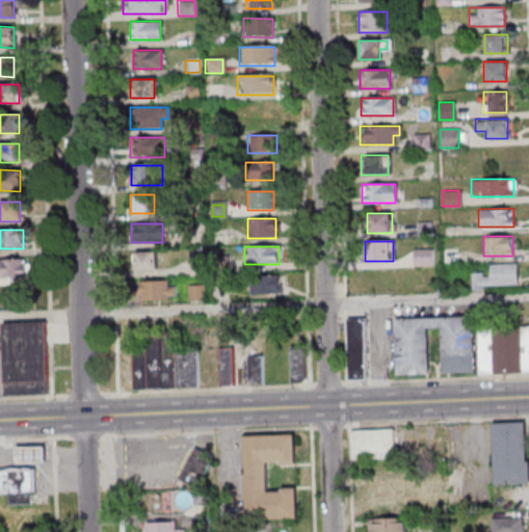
[(442,265),(457,264),(456,248),(442,248),(442,265)]
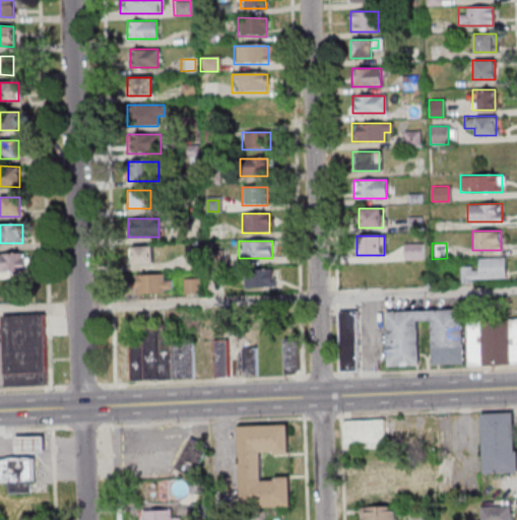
[(421,244),(402,244),(402,260),(421,260),(421,244)]
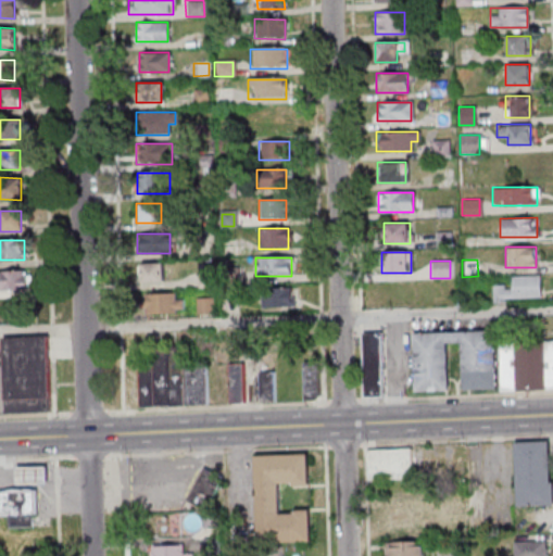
[(161,263),(139,263),(139,283),(161,283),(161,263)]
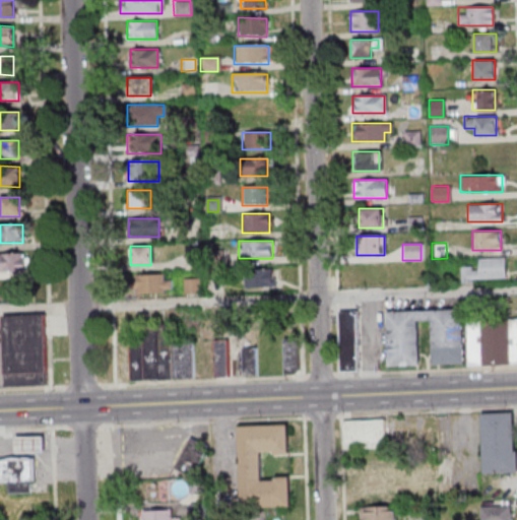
[(0,272),(25,272),(25,255),(0,254),(0,272)]
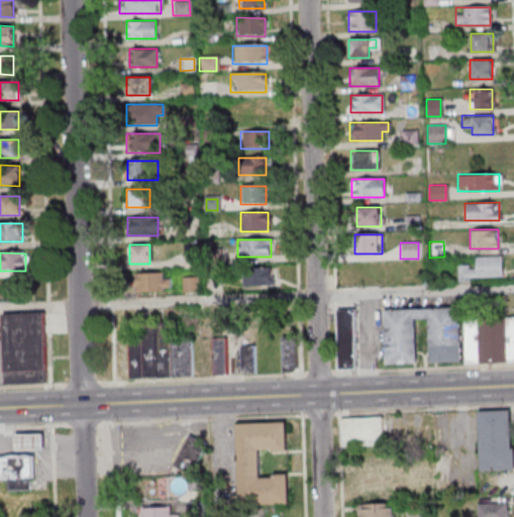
[(474,255),(474,266),(456,266),(456,280),(502,280),(502,255),(474,255)]
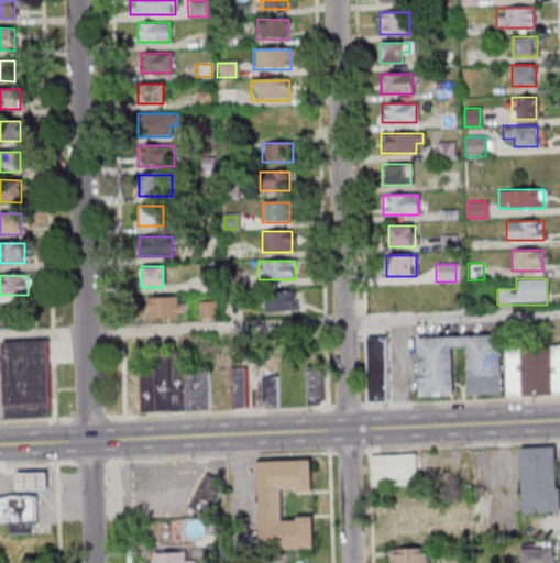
[(296,290),(264,290),(264,310),(296,310),(296,290)]
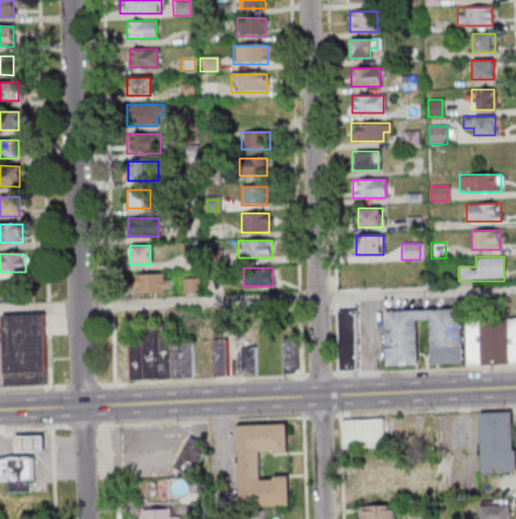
[(136,276),(136,293),(169,293),(169,276),(136,276)]
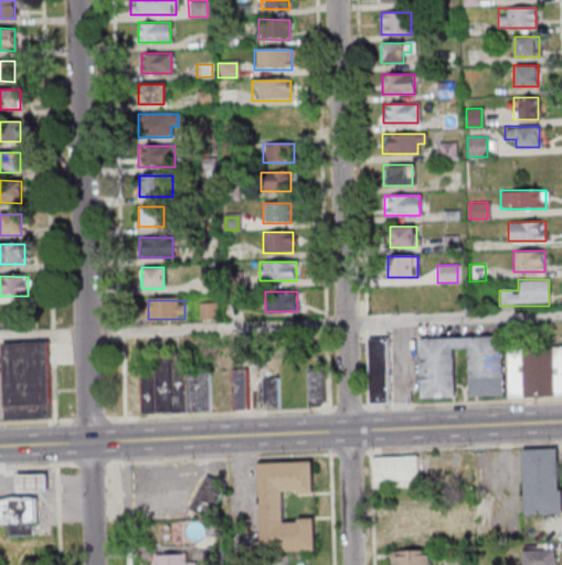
[(213,317),(213,306),(200,305),(200,316),(213,317)]
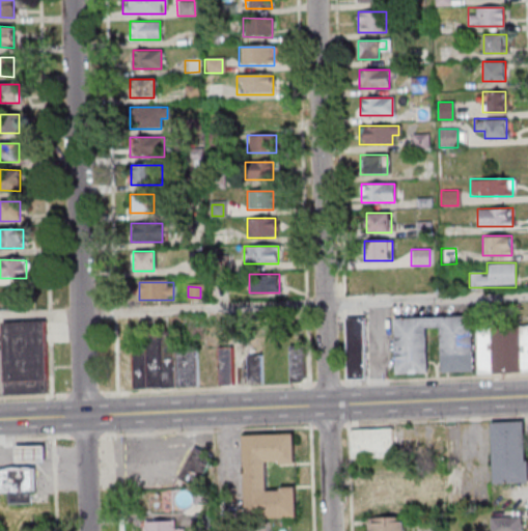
[(472,371),(471,315),(393,316),(394,373),(426,373),(426,327),(439,327),(440,372),(472,371)]
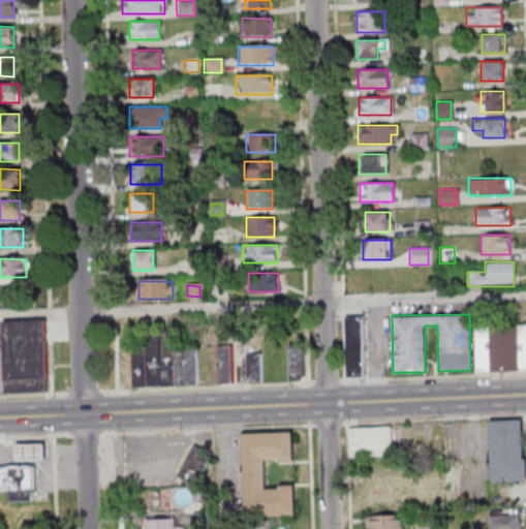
[(362,377),(362,316),(344,316),(344,377),(362,377)]
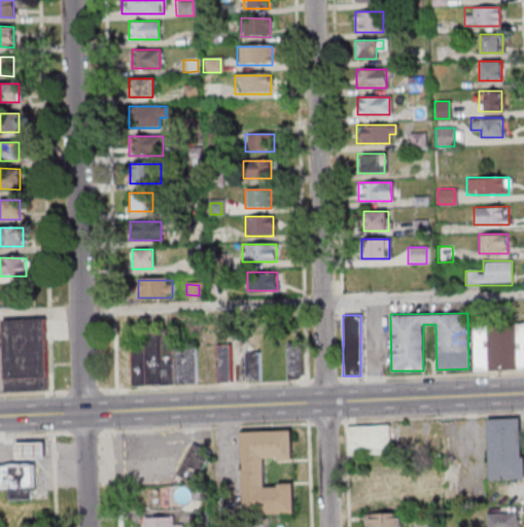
[(44,391),(44,318),(1,319),(2,391),(44,391)]
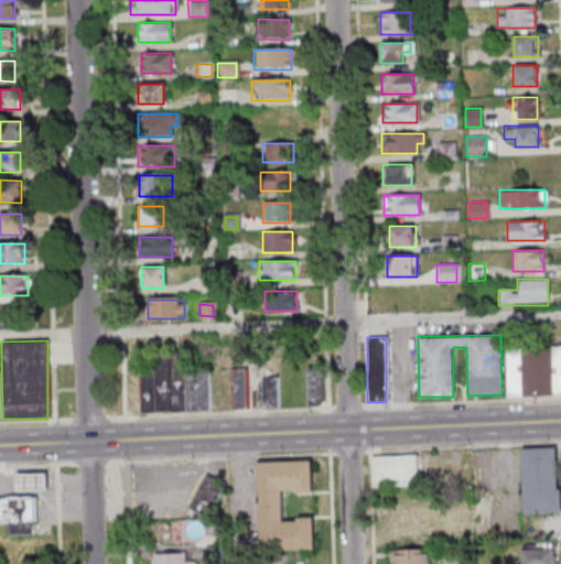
[(507,396),(560,394),(560,344),(506,345),(507,396)]
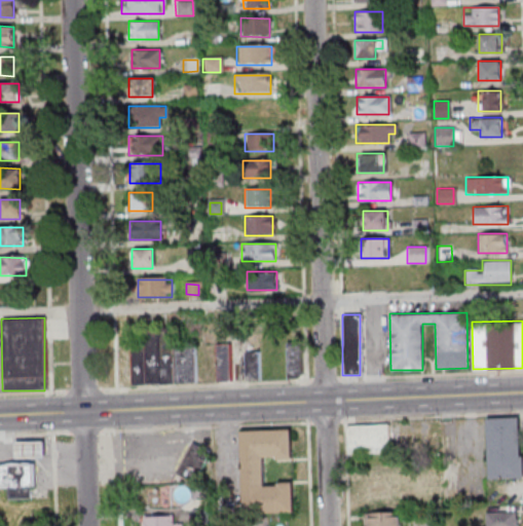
[(194,384),(193,348),(158,349),(158,331),(144,332),(144,343),(129,344),(131,385),(194,384)]
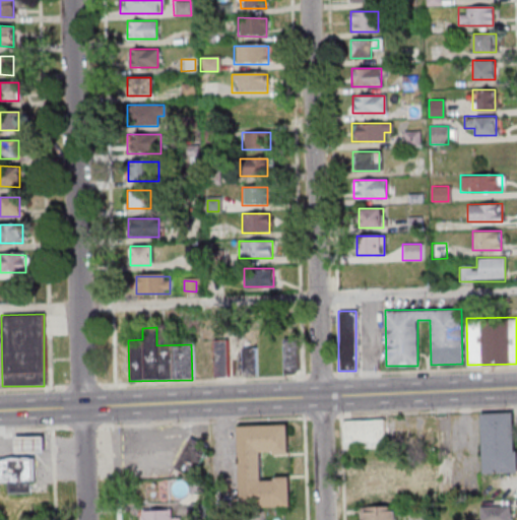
[(297,338),(283,338),(282,374),(297,374),(297,338)]
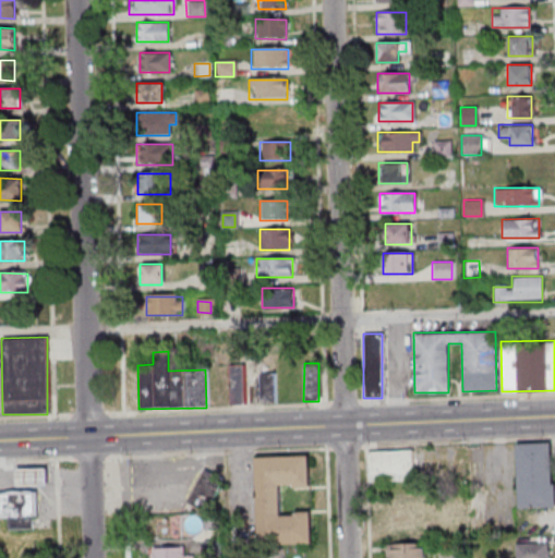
[(227,404),(242,404),(242,365),(227,365),(227,404)]
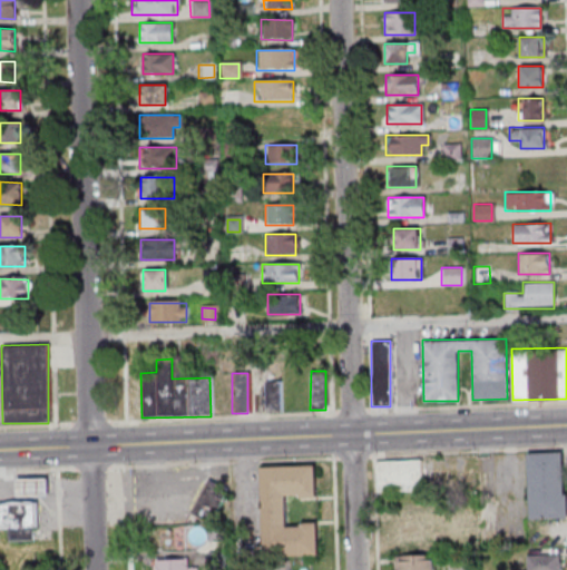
[(280,411),(280,380),(260,380),(260,411),(280,411)]
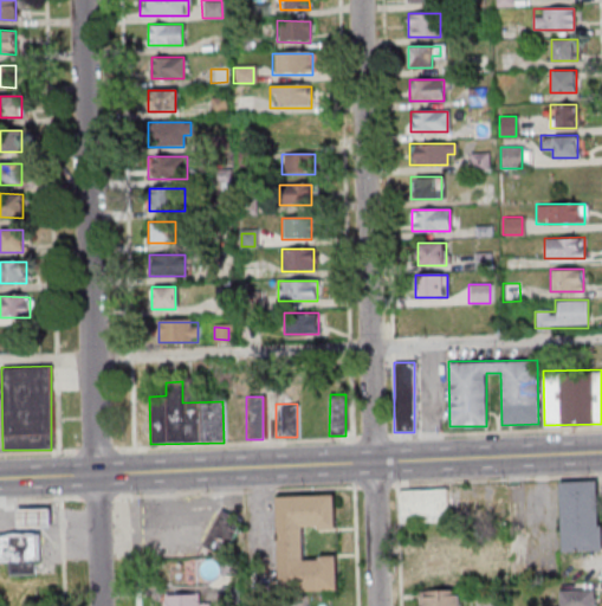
[(558,481),(560,552),(600,550),(600,481),(558,481)]
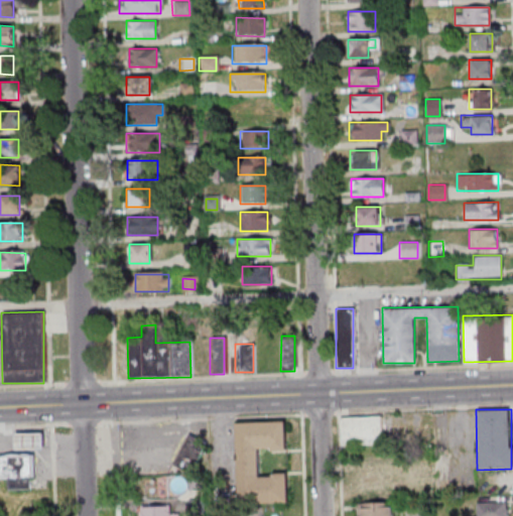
[(339,417),(339,444),(379,444),(379,417),(339,417)]
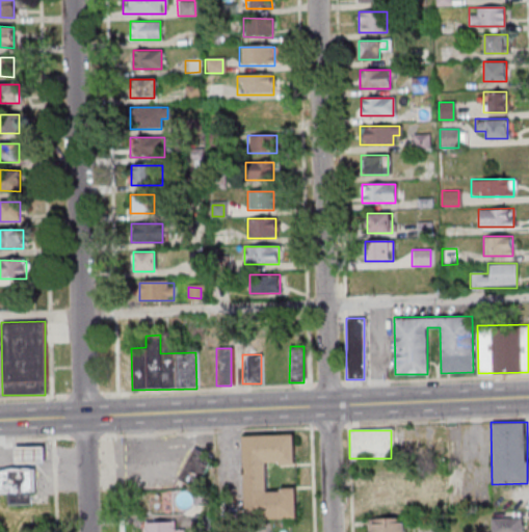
[(243,434),(244,520),(295,519),(294,488),(266,489),(265,462),(293,462),(292,433),(243,434)]
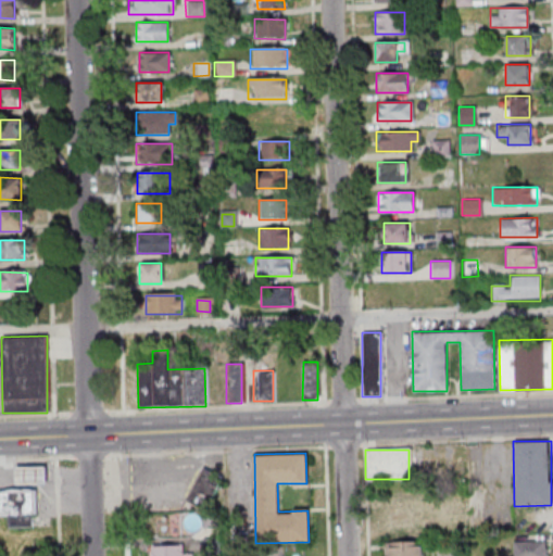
[(45,466),(14,466),(14,484),(45,484),(45,466)]
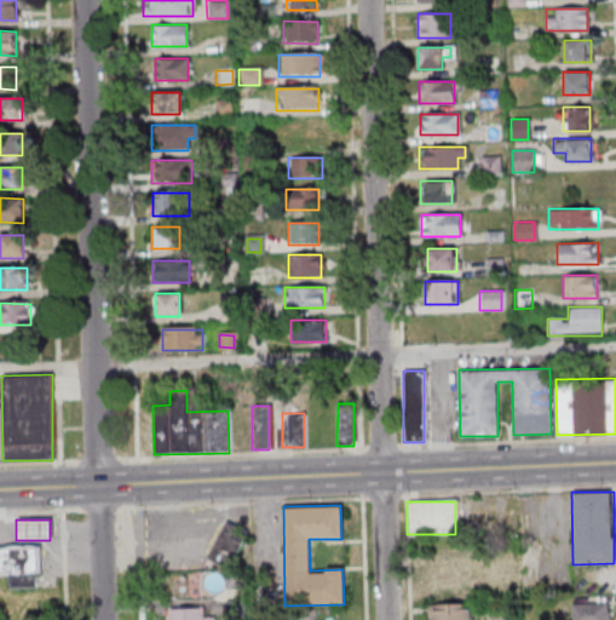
[(248,534),(228,521),(205,555),(225,568),(248,534)]
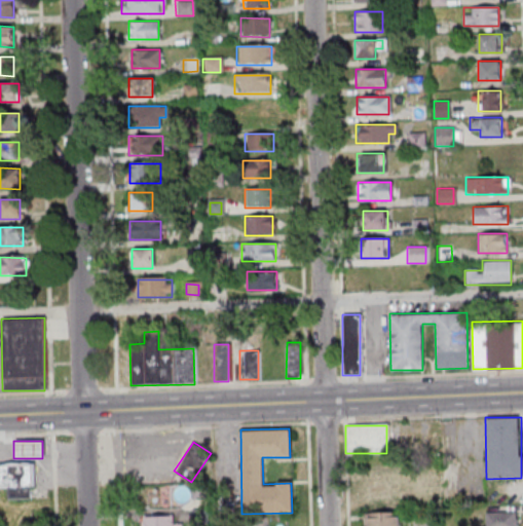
[(0,488),(15,488),(15,497),(31,497),(31,463),(0,463),(0,488)]
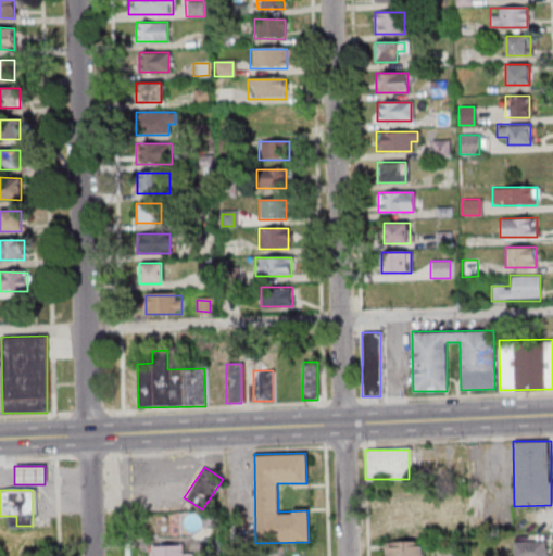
[(463,521),(463,494),(445,494),(445,521),(463,521)]
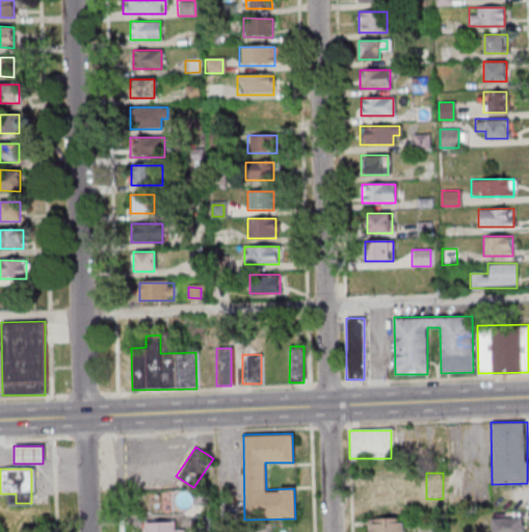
[(488,531),(522,531),(522,516),(490,516),(488,531)]
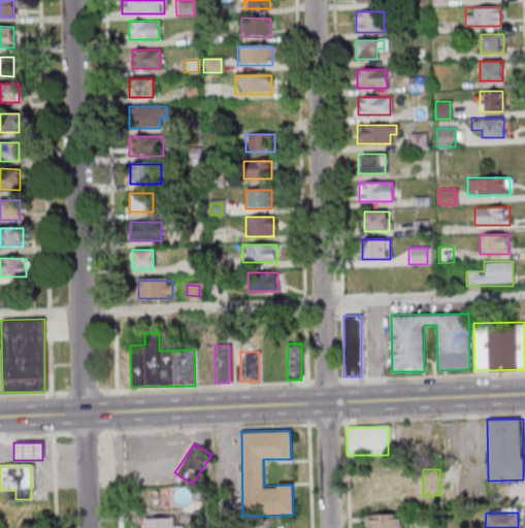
[(363,527),(400,527),(401,516),(364,516),(363,527)]
